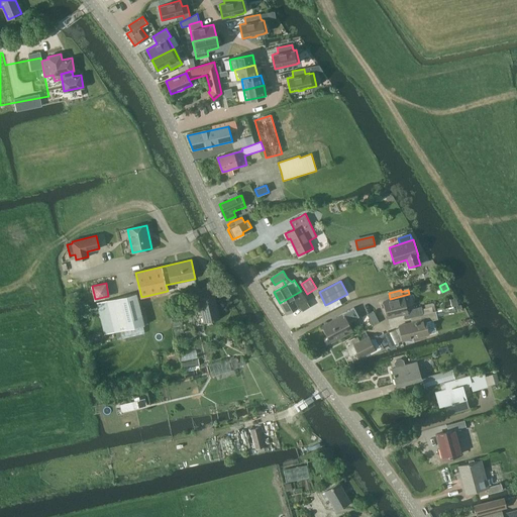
[(307,302),(301,291),(280,303),(287,314),(300,306),(303,311),(310,307),(307,302)]
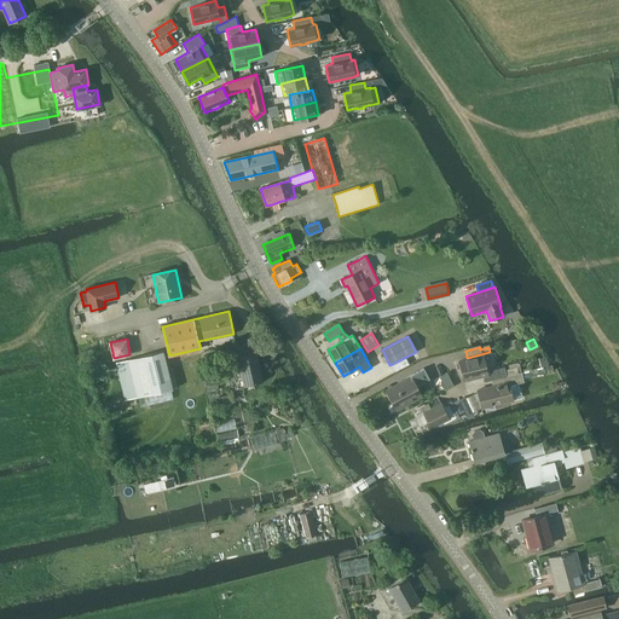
[(127,359),(120,362),(128,398),(136,395),(137,397),(139,397),(142,405),(173,397),(171,388),(172,388),(169,377),(167,370),(163,351),(127,359)]
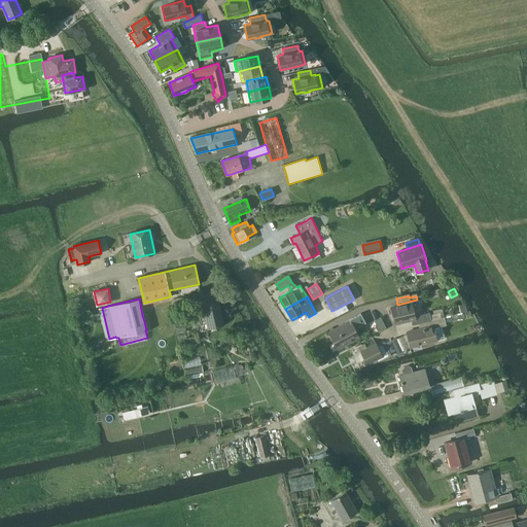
[(205,314),(195,317),(199,334),(216,329),(215,326),(223,324),(218,302),(203,306),(205,314)]
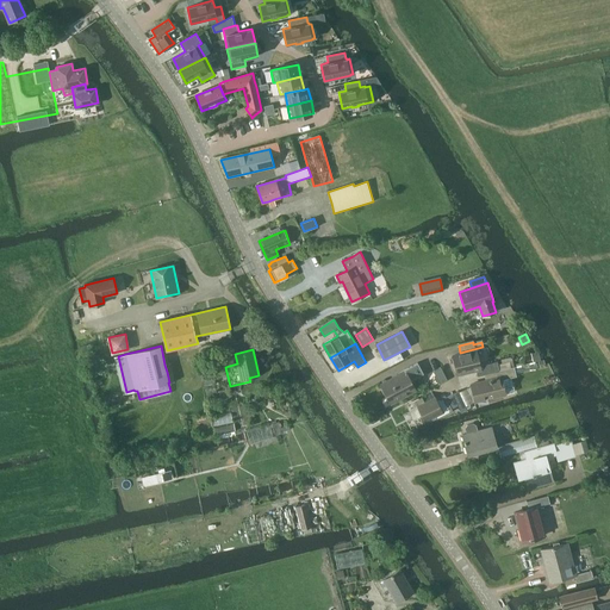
[(478,377),(484,375),(499,371),(515,367),(512,359),(511,358),(502,360),(503,363),(498,365),(498,362),(480,366),(477,352),(453,356),(456,374),(475,371),(478,377)]
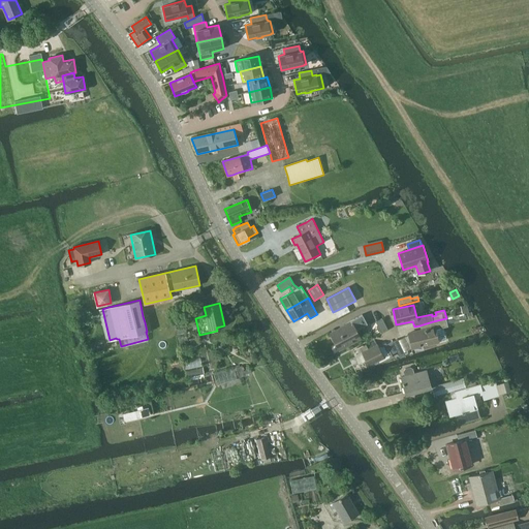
[(351,321),(352,323),(331,335),(338,349),(361,338),(358,332),(368,325),(363,315),(351,321)]
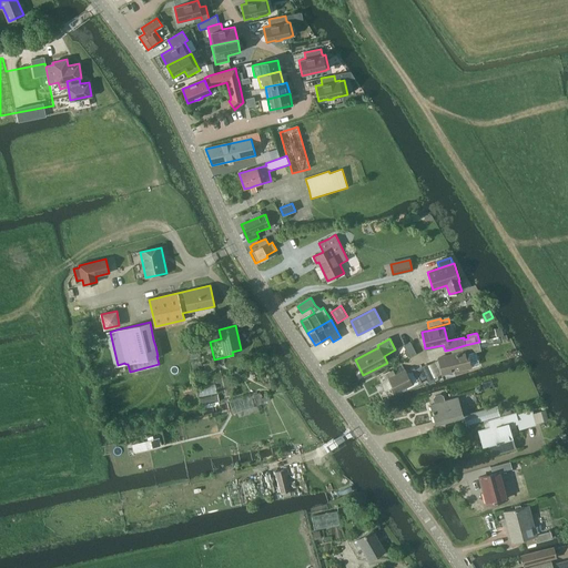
[(404,346),(409,357),(416,354),(411,342),(404,346)]
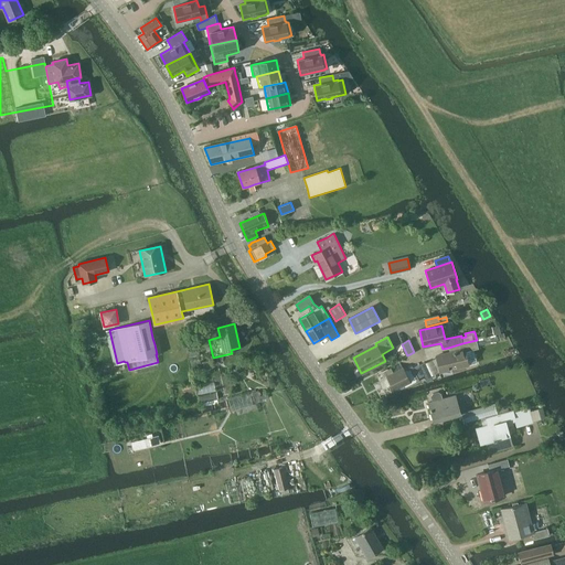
[(449,353),(437,356),(440,372),(477,363),(473,350),(479,349),(477,340),(462,343),(448,348),(449,353)]
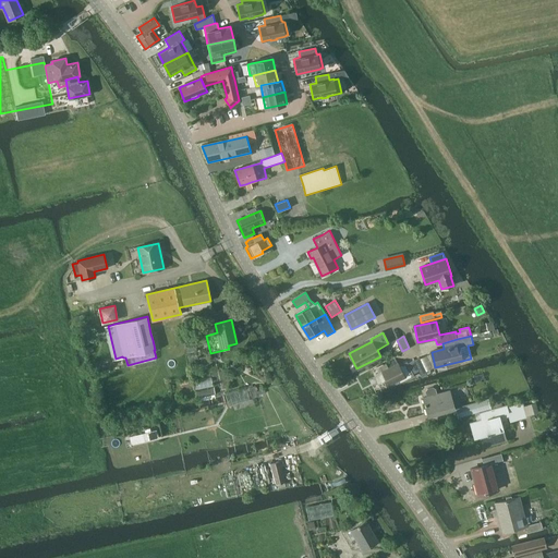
[(414,361),(421,375),(426,373),(420,358),(414,361)]
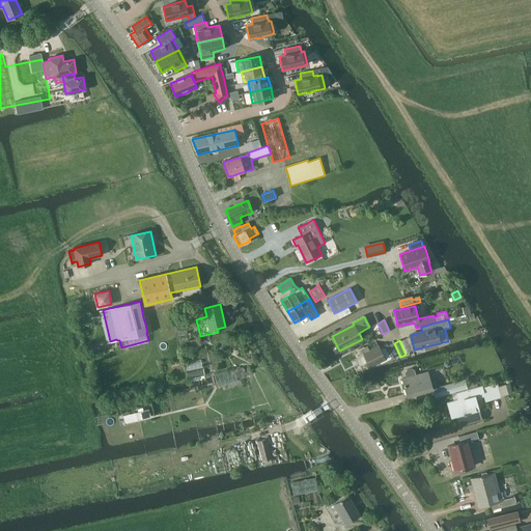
[(394,358),(387,343),(380,347),(376,341),(356,352),(357,353),(355,353),(355,354),(355,355),(360,365),(367,362),(369,366),(379,362),(381,365),(394,358)]
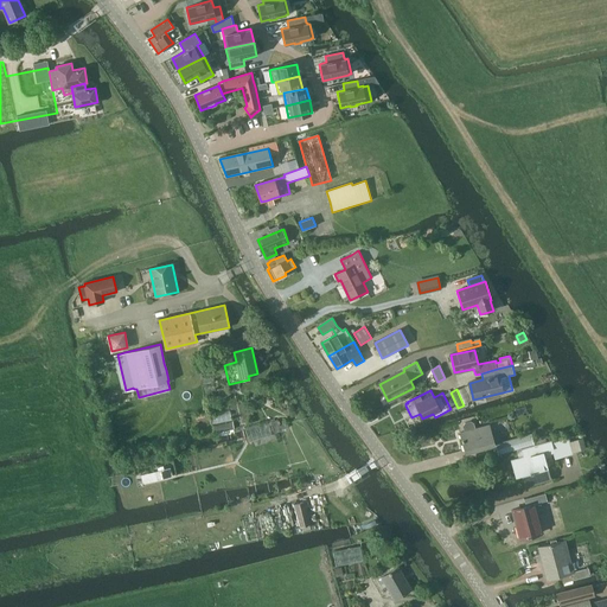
[(272,427),(270,428),(272,434),(274,434),(281,432),(278,420),(270,421),(273,427),(272,427)]
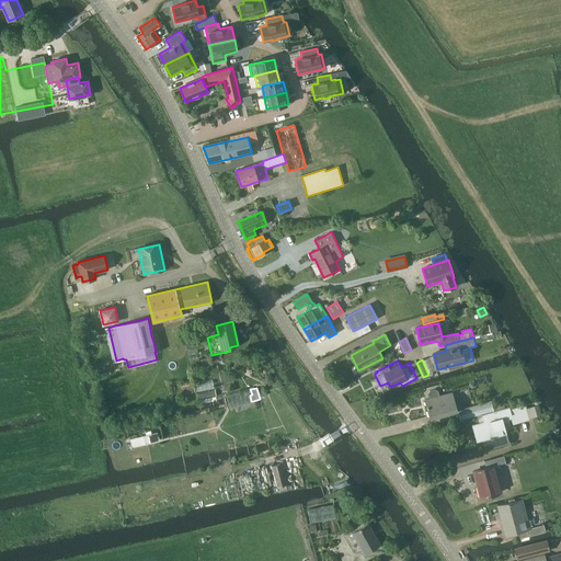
[(430,399),(425,400),(430,419),(457,412),(453,393),(438,397),(437,391),(435,390),(430,391),(427,393),(430,399)]
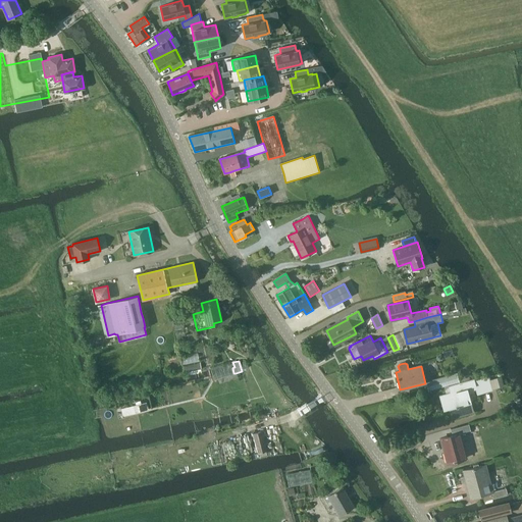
[(456,373),(425,382),(428,390),(459,381),(456,373)]
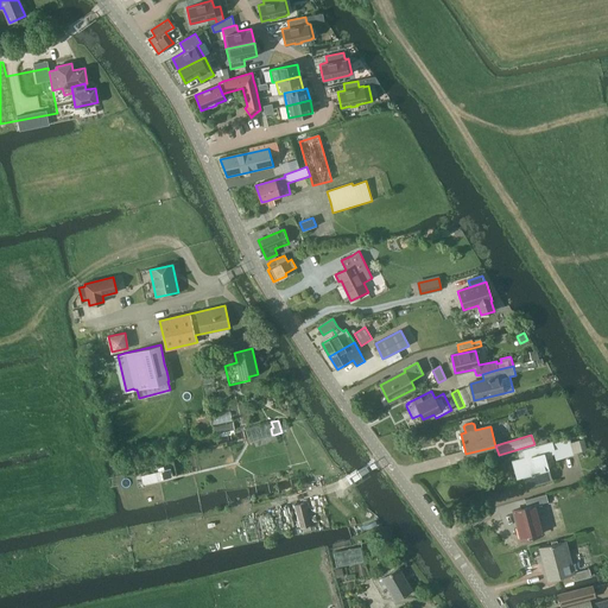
[(583,438),(574,442),(577,451),(587,449),(583,438)]
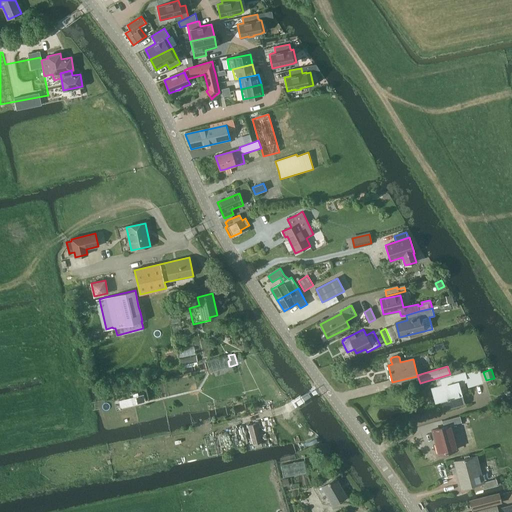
[(441,385),(430,388),(435,403),(440,402),(442,411),(464,404),(458,384),(466,382),(468,387),(483,382),(479,370),(466,374),(465,372),(459,373),(450,376),(439,379),(441,385)]
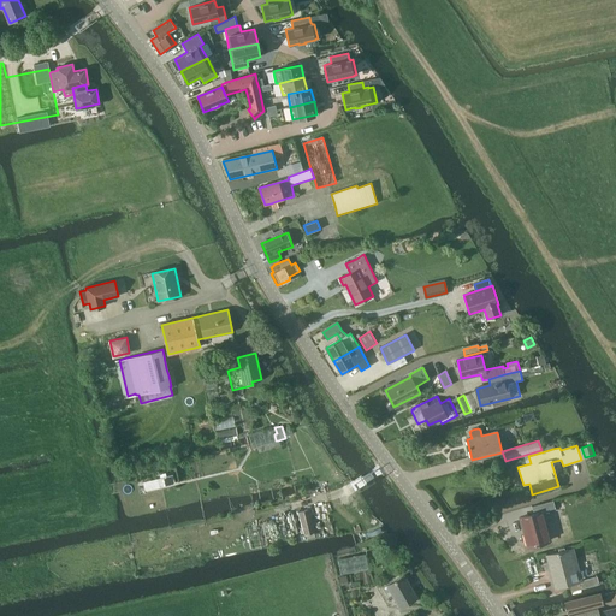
[(155,481),(125,487),(128,497),(158,490),(155,481)]
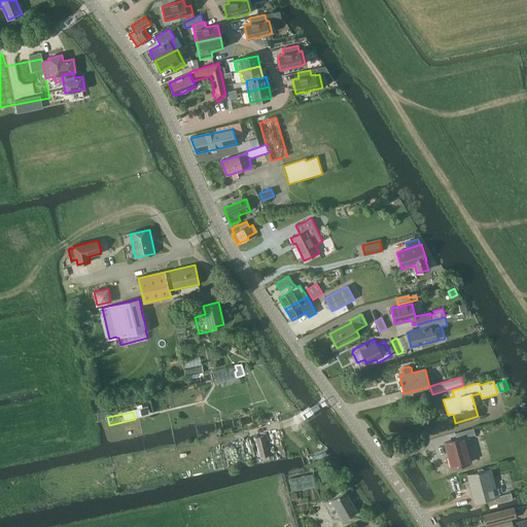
[(463,437),(475,434),(473,428),(455,433),(457,440),(445,443),(452,467),(470,463),(463,437)]
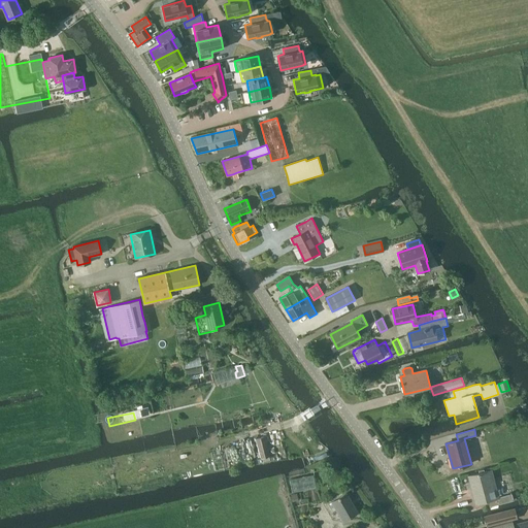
[(270,456),(265,436),(255,438),(260,459),(270,456)]
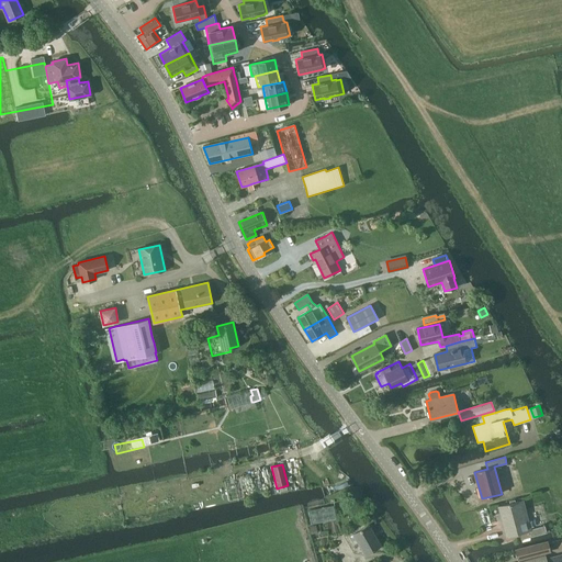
[(507,536),(519,532),(521,540),(547,532),(544,526),(528,530),(520,501),(498,507),(507,536)]
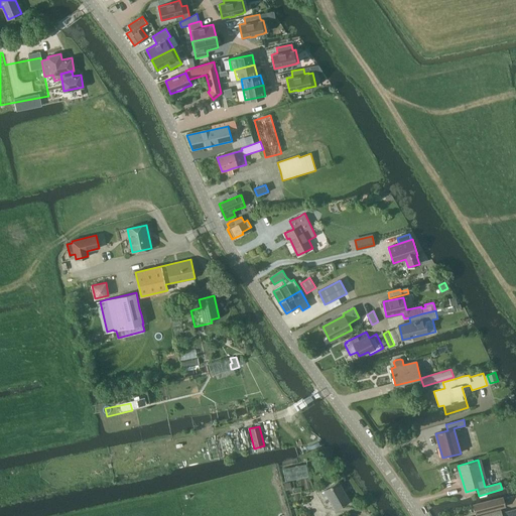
[(339,482),(320,492),(325,498),(328,496),(336,509),(350,501),(339,482)]
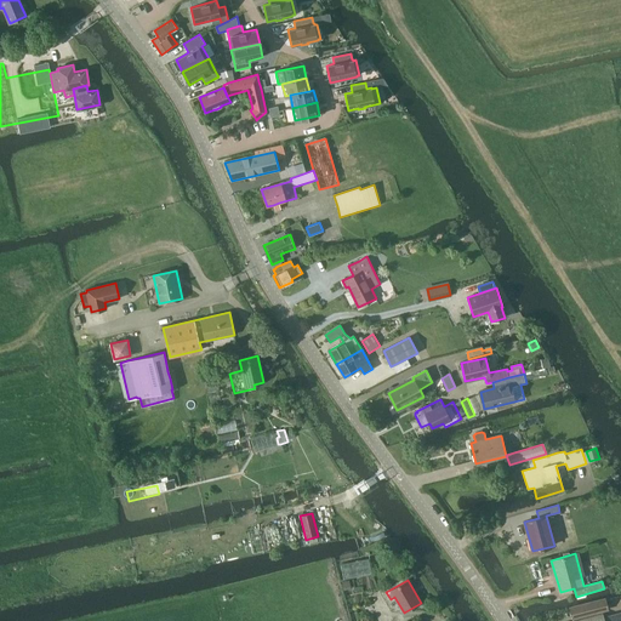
[(605,599),(570,608),(573,619),(608,609),(605,599)]
